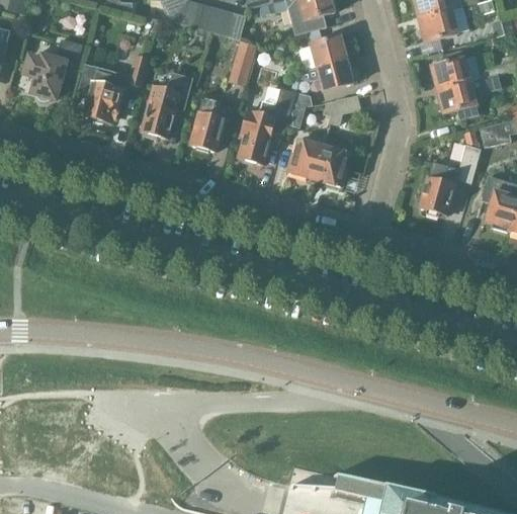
[(9,0),(8,6),(23,10),(25,0),(9,0)]
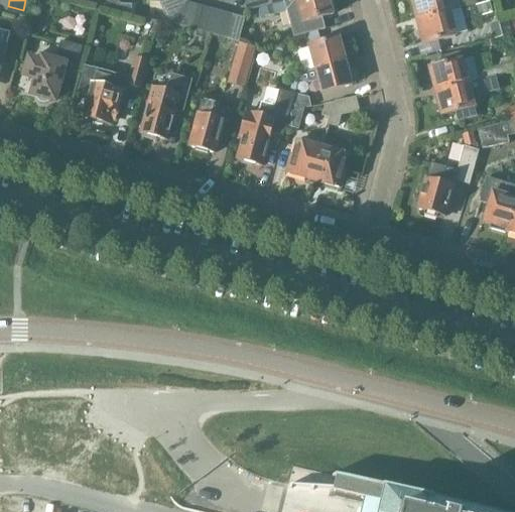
[(160,0),(169,20),(185,0),(160,0)]
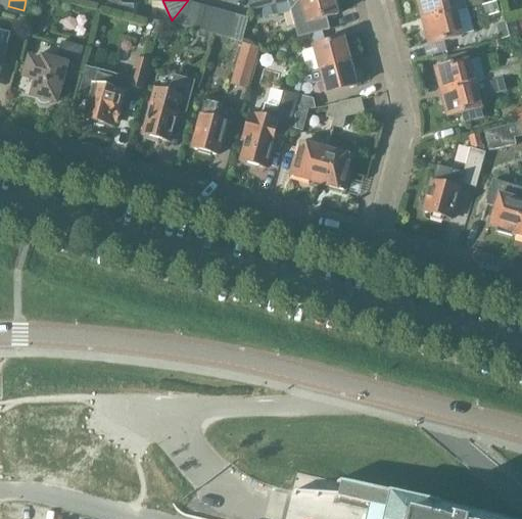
[(172,20),(193,27),(199,3),(188,0),(172,20)]
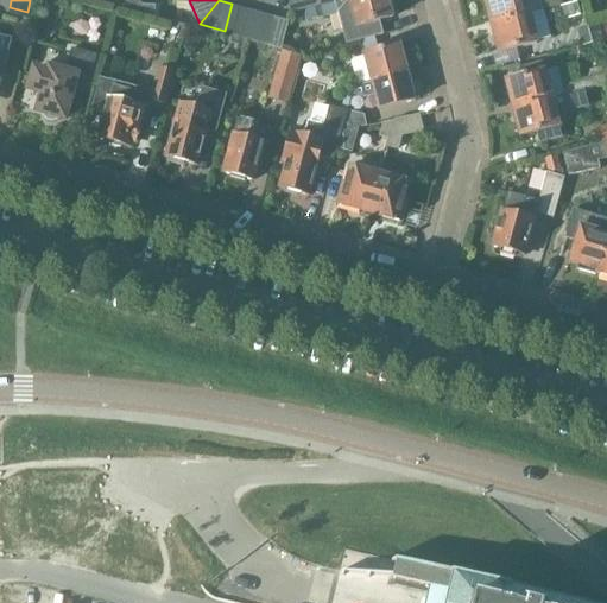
[(290,0),(288,11),(303,7),(301,0),(290,0)]
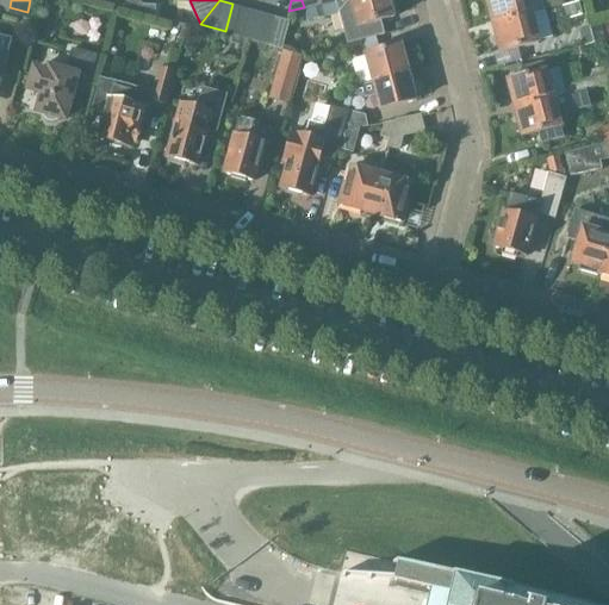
[(346,41),(384,31),(380,17),(393,14),(389,0),(330,0),(321,2),(323,13),(337,10),(346,41)]
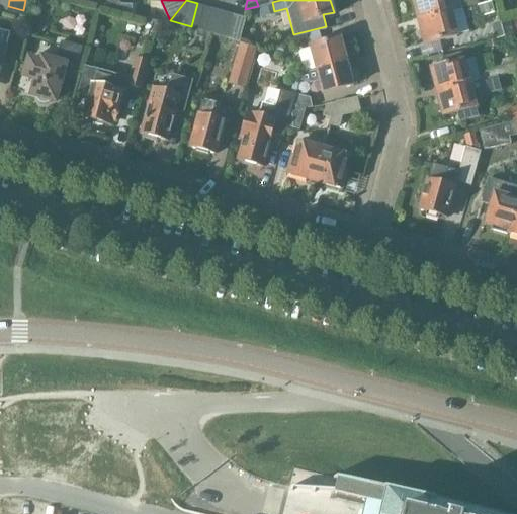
[(412,0),(417,18),(450,10),(447,0),(412,0)]
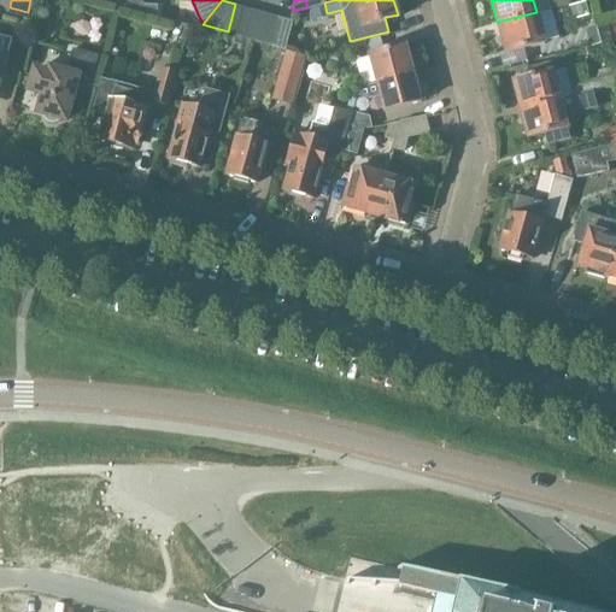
[(580,0),(565,4),(568,15),(569,17),(588,12),(585,0),(580,0)]
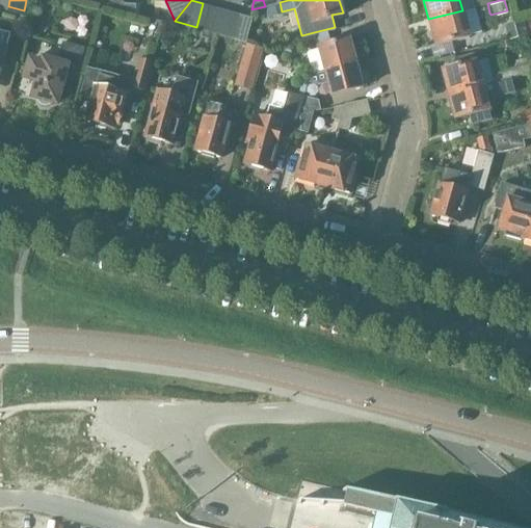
[(138,1),(124,1),(126,6),(128,11),(138,14),(138,1)]
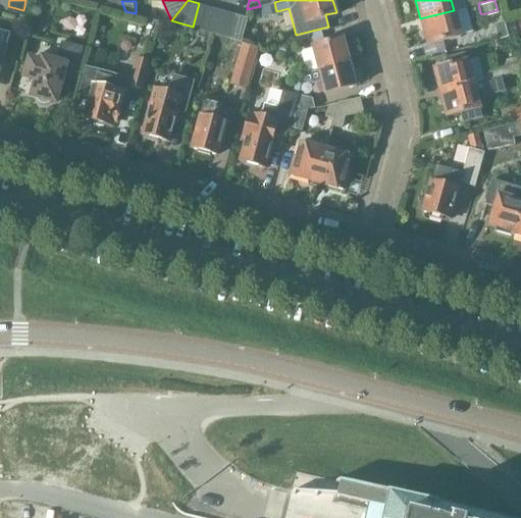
[(193,27),(204,30),(210,6),(199,3),(193,27)]
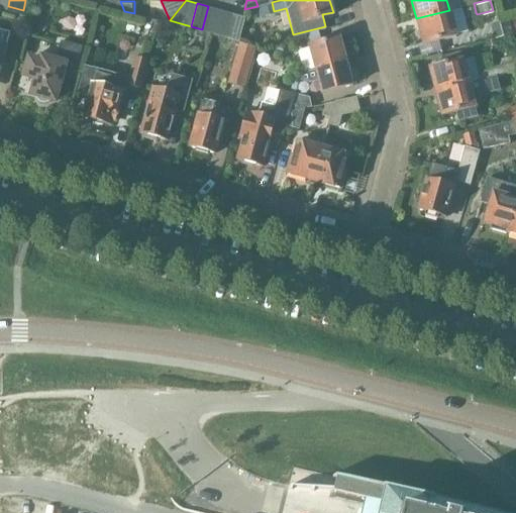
[(271,3),(259,6),(261,13),(273,10),(271,3)]
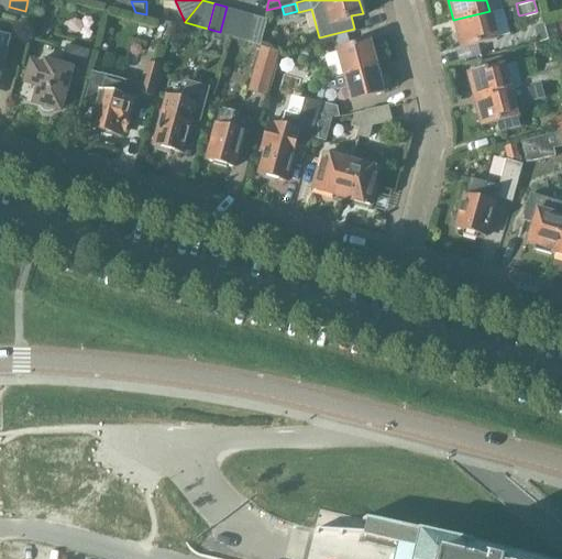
[(489,11),(453,20),(460,46),(496,36),(492,20),(518,13),(516,3),(503,7),(489,11)]
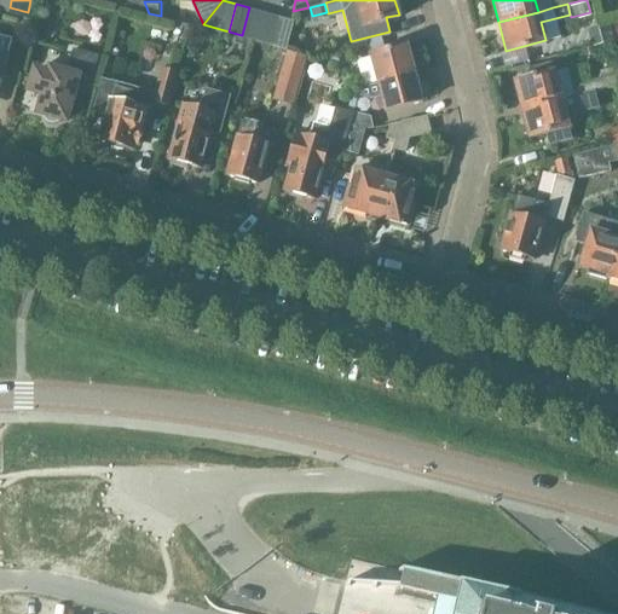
[(242,35),(256,39),(264,12),(249,7),(242,35)]
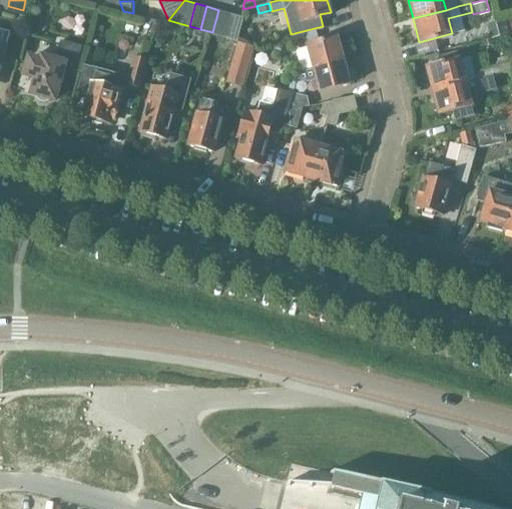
[(212,32),(223,36),(229,13),(218,10),(212,32)]
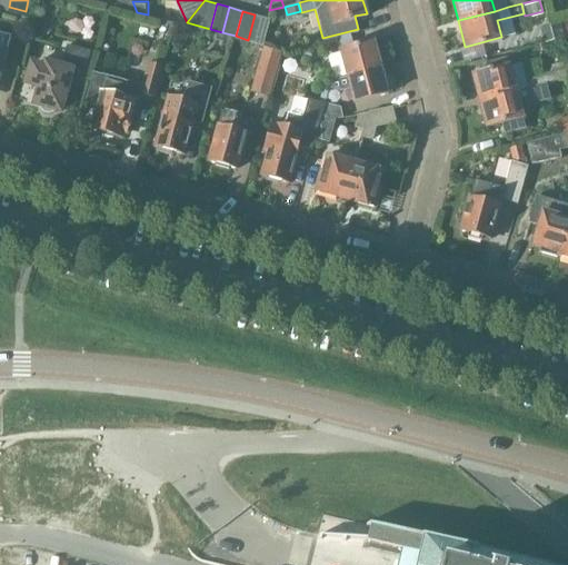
[(255,15),(248,40),(261,43),(268,18),(255,15)]
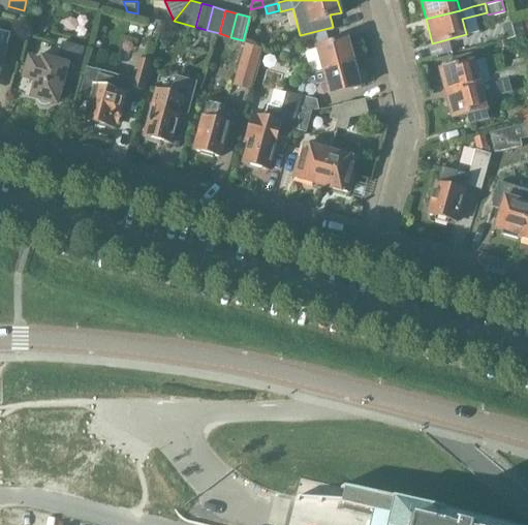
[(518,18),(501,22),(505,36),(522,32),(518,18)]
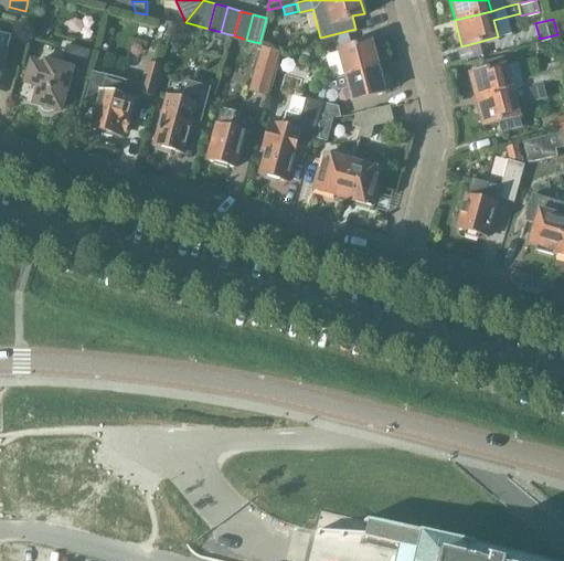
[(348,31),(336,34),(339,46),(351,43),(348,31)]
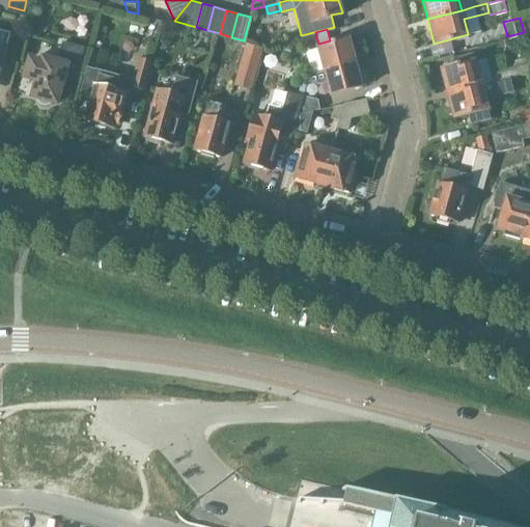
[(15,33),(8,57),(19,60),(25,36),(15,33)]
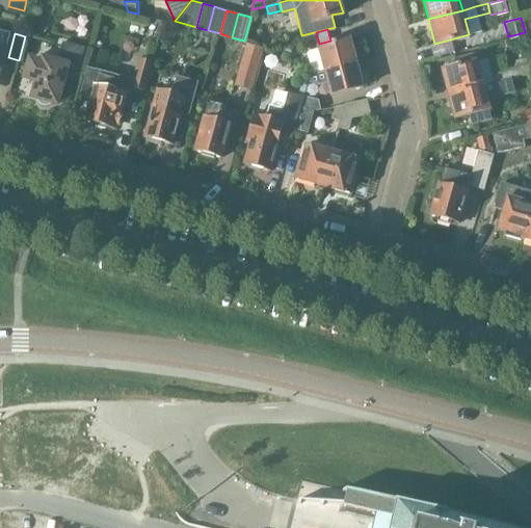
[(0,70),(6,46),(8,40),(0,36),(0,70)]
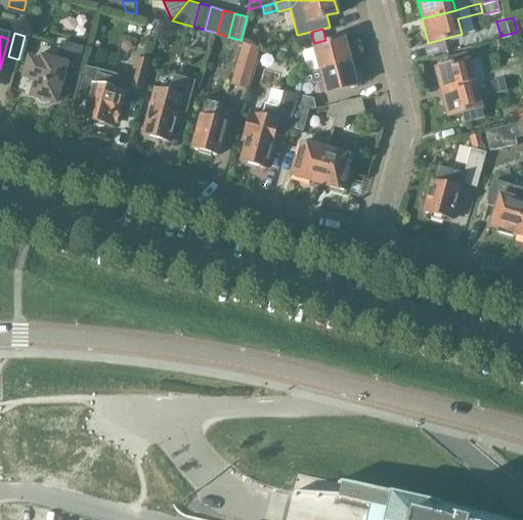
[(318,68),(350,59),(344,36),(325,40),(314,43),(312,44),(318,68)]
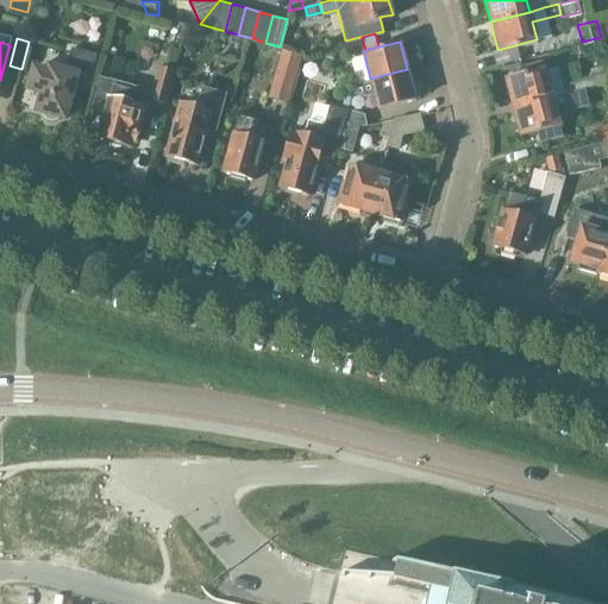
[(27,86),(42,90),(37,108),(42,109),(43,114),(46,118),(51,120),(56,118),(60,114),(64,115),(74,79),(88,82),(96,52),(71,45),(64,69),(49,64),(48,69),(33,65),(27,86)]
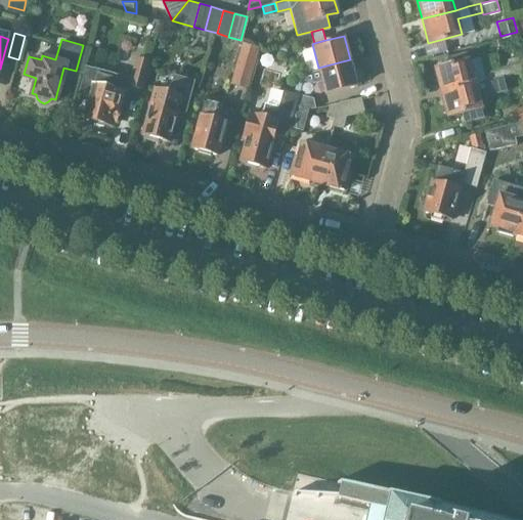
[(249,87),(259,47),(243,43),(231,82),(249,87)]
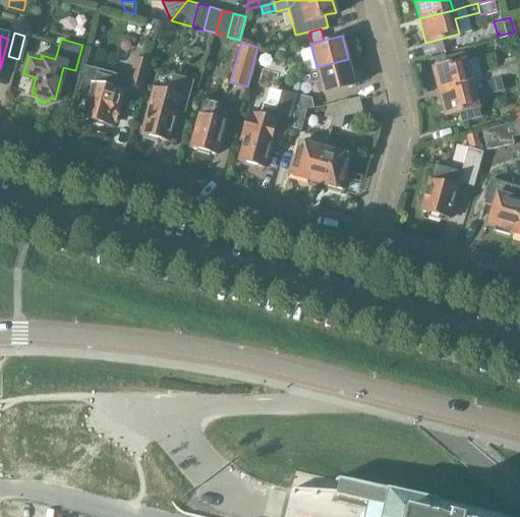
[(481,69),(476,54),(465,57),(463,50),(445,55),(447,62),(431,66),(432,69),(430,72),(432,77),(436,79),(439,90),(499,73),(519,67),(519,52),(510,55),(512,61),(481,69)]
